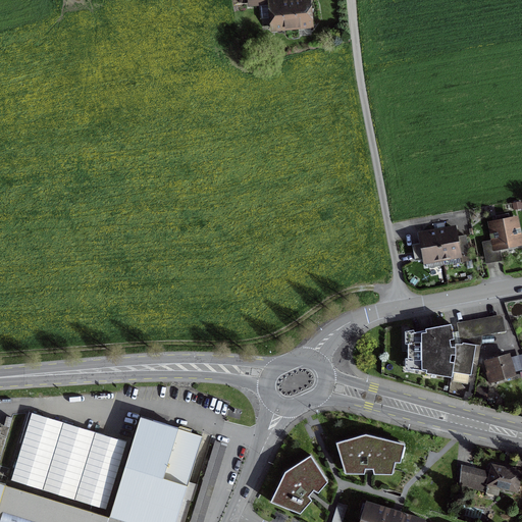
[(272,31),(310,27),(308,1),(269,5),(272,31)]
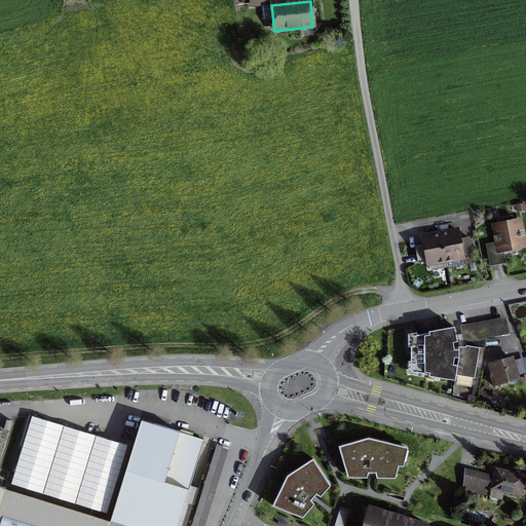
[(522,246),(518,222),(513,223),(512,216),(498,218),(500,225),(496,226),(500,250),(522,246)]
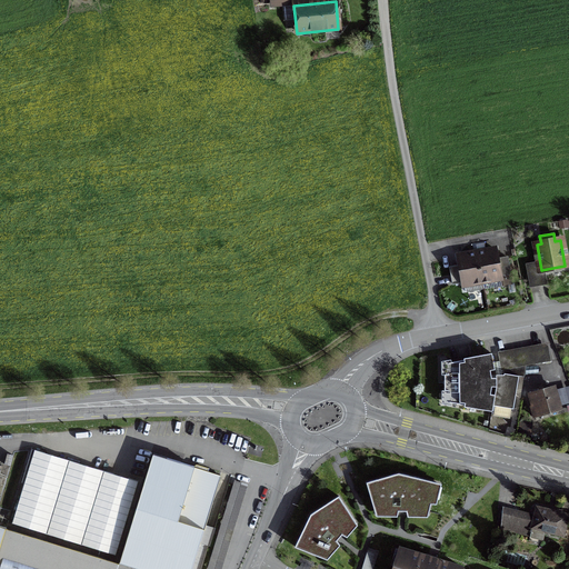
[(462,286),(482,282),(500,279),(495,250),(483,251),(477,253),(476,253),(470,255),(458,257),(462,286)]
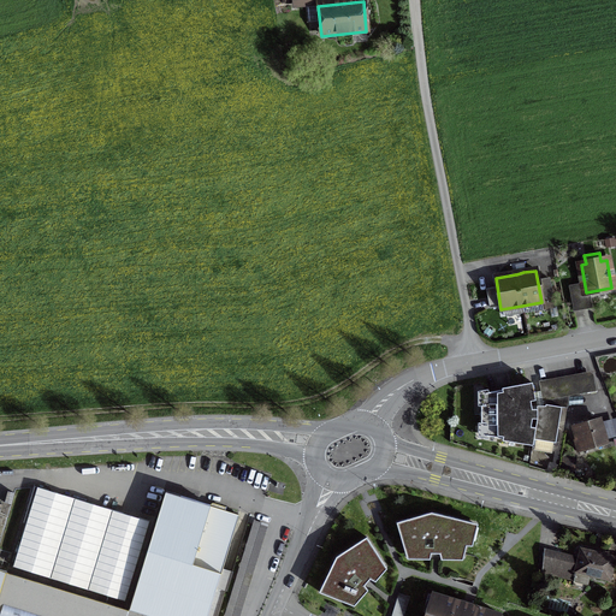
[(570,295),(574,312),(584,309),(580,292),(570,295)]
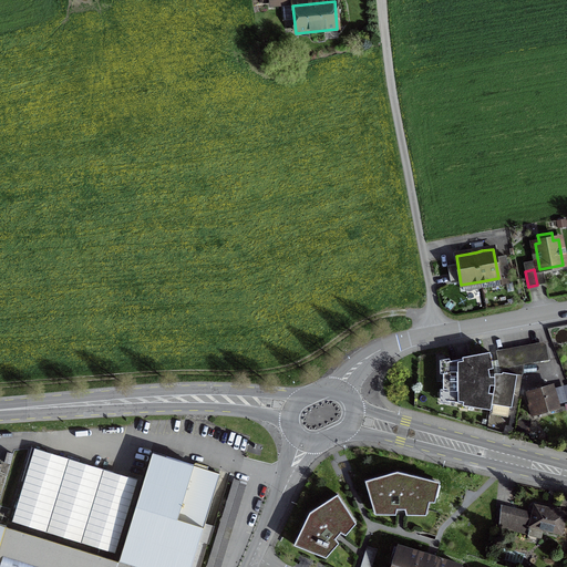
[(493,369),(490,352),(462,358),(462,360),(446,362),(446,374),(442,374),(442,390),(446,390),(446,402),(462,404),(462,405),(490,411),(491,404),(494,388),(494,378),(490,378),(487,370),(493,369)]
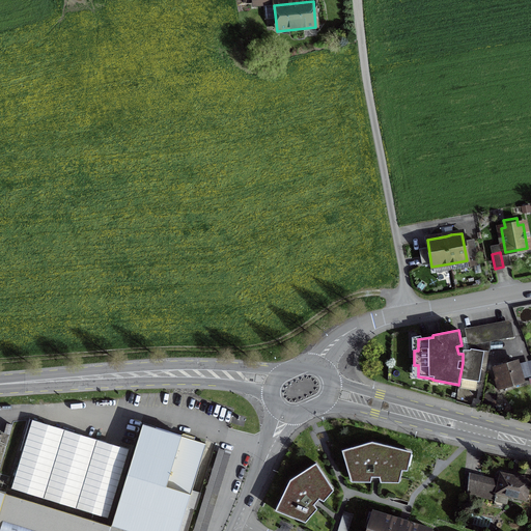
[(463,351),(463,354),(463,363),(459,379),(478,382),(483,352),(470,350),(470,351),(463,351)]
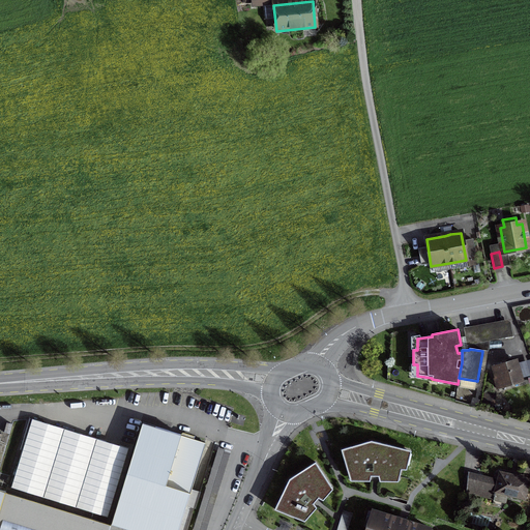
[(516,361),(493,369),(496,379),(493,380),(496,389),(502,387),(521,381),(516,361)]
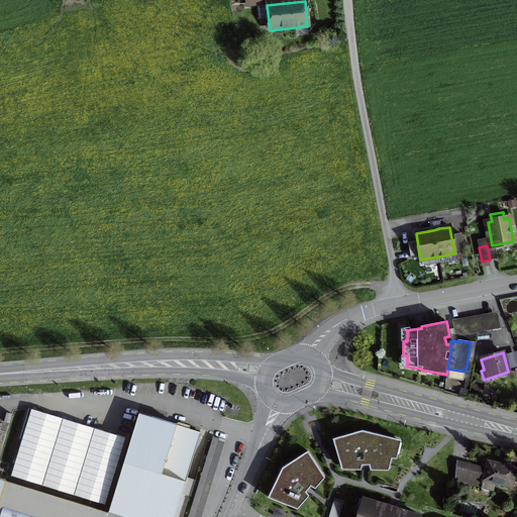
[(31,409),(10,476),(104,505),(124,438),(31,409)]
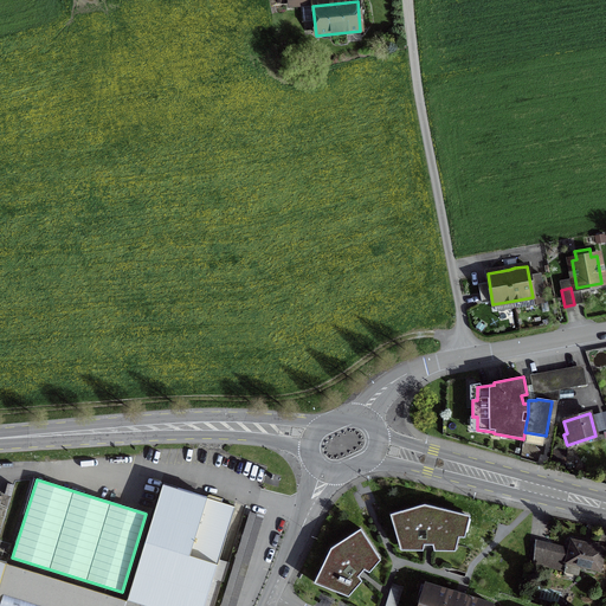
[(0,579),(0,605),(204,605),(233,508),(162,485),(127,601),(5,563),(0,579)]
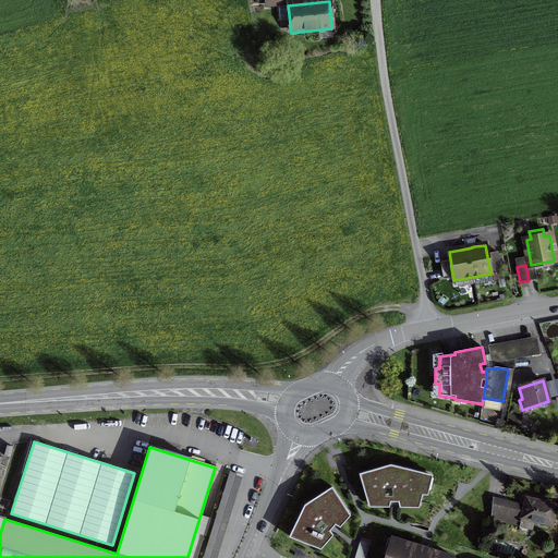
[(391,464),(361,473),(370,506),(393,506),(420,507),(426,474),(391,464)]
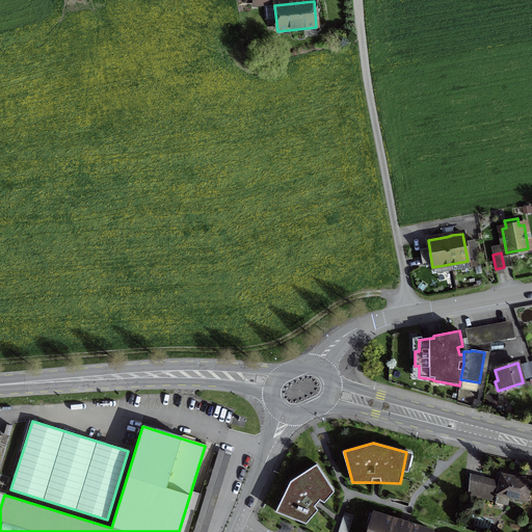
[(207,531),(231,453),(219,450),(194,531),(207,531)]
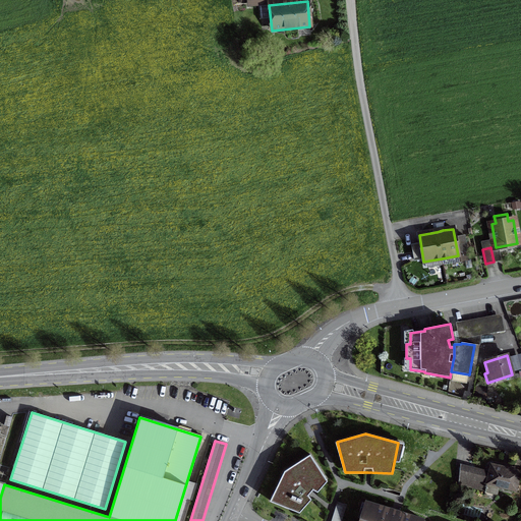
[(328,481),(309,454),(283,470),(269,501),(299,513),(314,496),(328,481)]
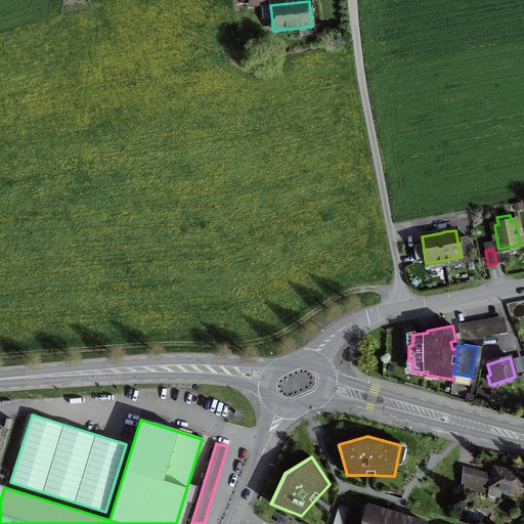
[(518,493),(523,475),(494,468),(491,480),(472,475),(473,471),(463,468),(462,487),(487,493),(486,498),(497,501),(500,489),(518,493)]
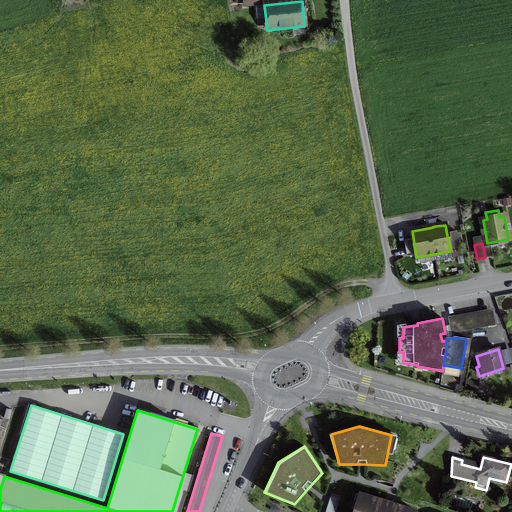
[(353,511),(414,511),(415,511),(390,504),(359,494),(353,511)]
